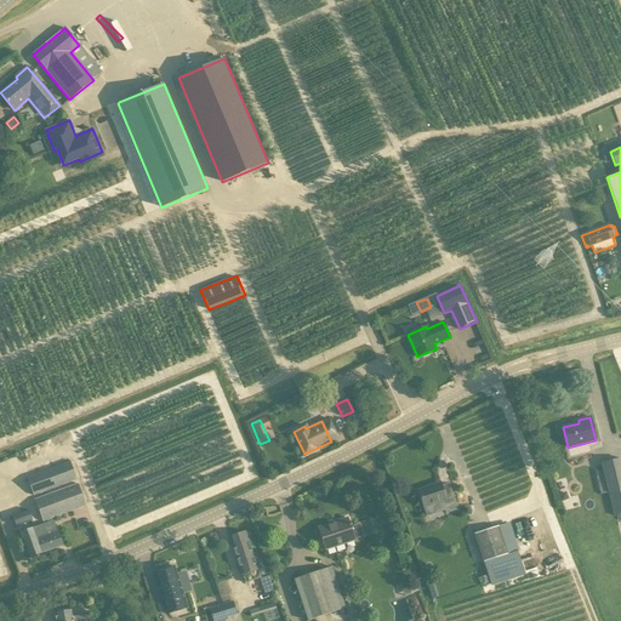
[(608,494),(609,494),(614,516),(620,514),(620,457),(600,463),(602,467),(594,469),(600,494),(608,493),(608,494)]
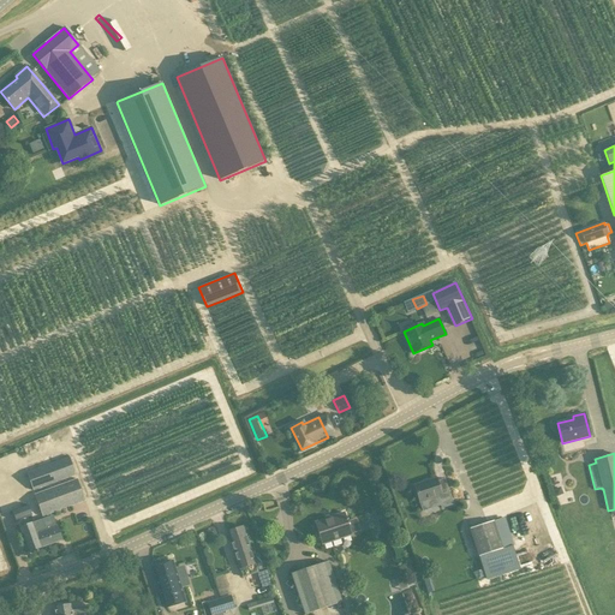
[(34,491),(77,475),(70,457),(52,463),(27,472),(34,491)]
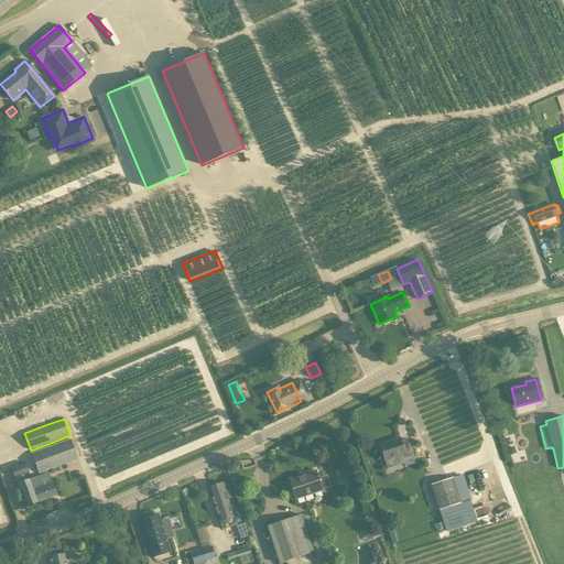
[(72,438),(32,453),(39,474),(78,459),(72,438)]
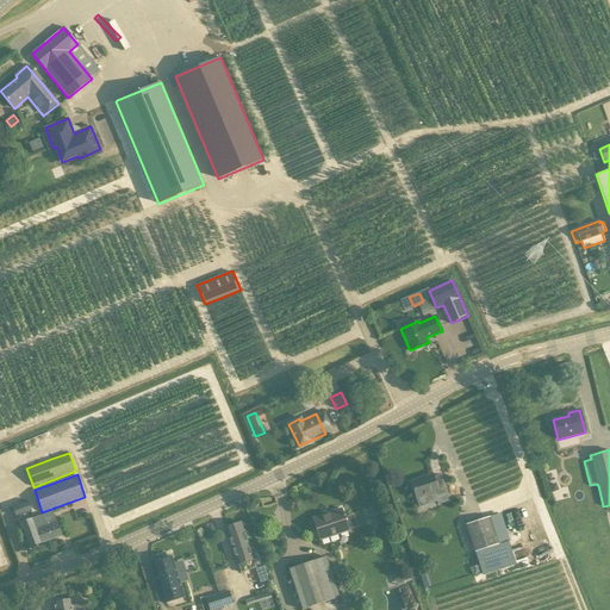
[(411,481),(416,498),(435,492),(439,503),(448,500),(444,489),(437,491),(433,474),(411,481)]
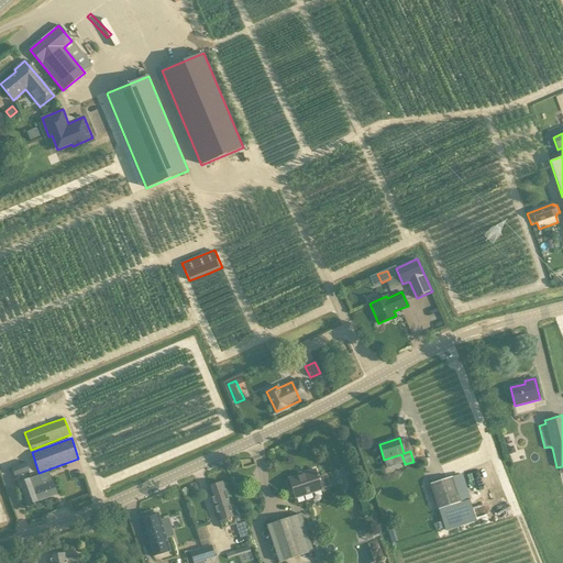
[(30,472),(26,463),(12,467),(14,477),(30,472)]
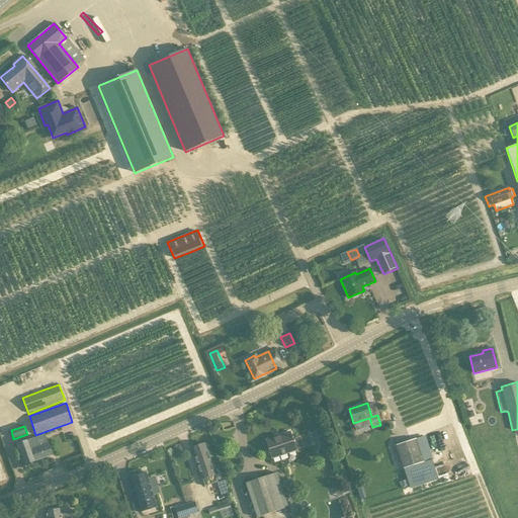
[(296,450),(295,449),(304,447),(300,437),(292,439),(290,432),(265,440),(271,459),(296,450)]
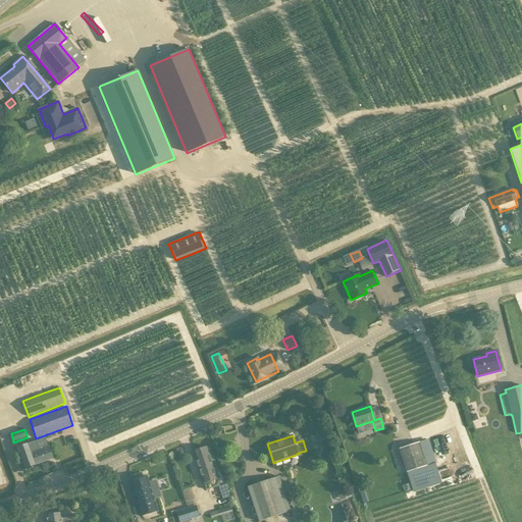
[(40,450),(34,452),(33,453),(29,444),(15,448),(23,469),(53,458),(49,447),(48,447),(47,442),(38,446),(40,450)]
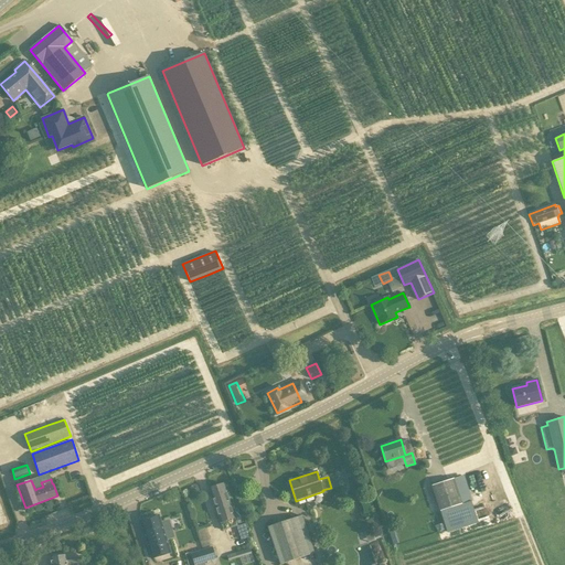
[(467,522),(465,513),(461,504),(454,479),(432,486),(443,521),(451,518),(455,525),(467,522)]
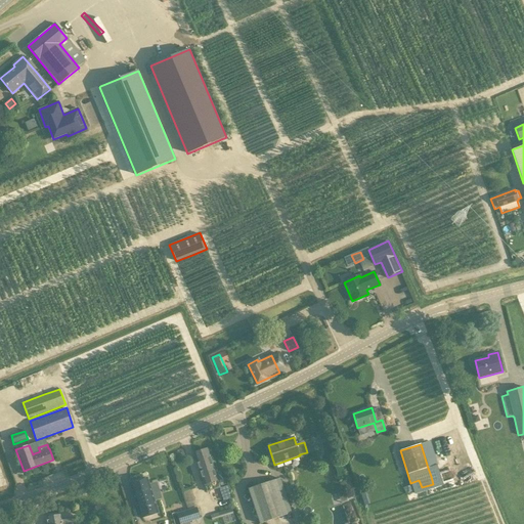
[(207,492),(220,488),(207,449),(194,453),(207,492)]
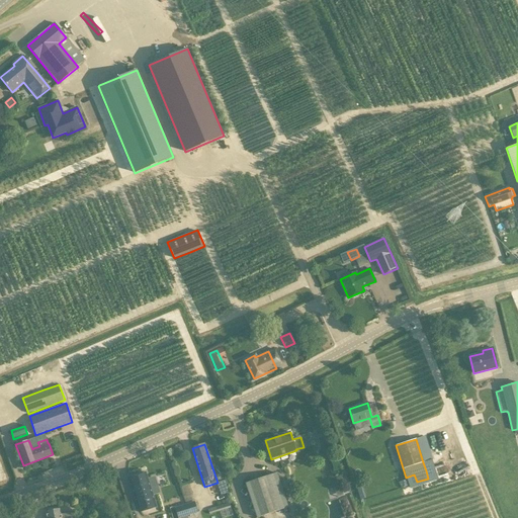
[(472,475),(480,471),(473,453),(465,455),(472,475)]
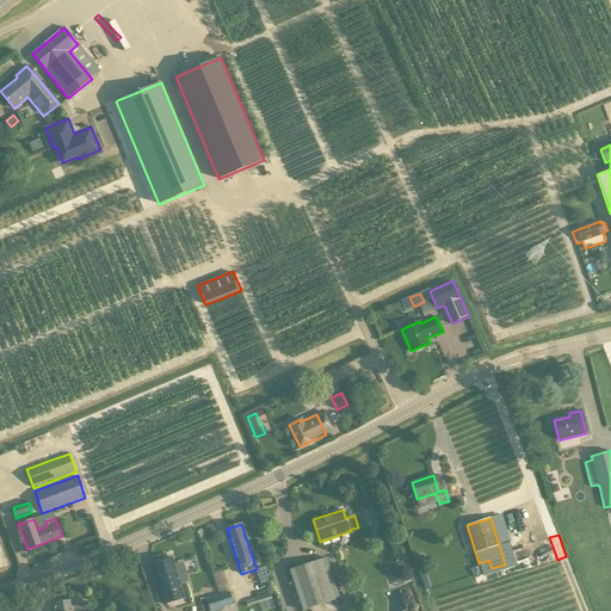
[(184,598),(171,557),(152,563),(165,604),(184,598)]
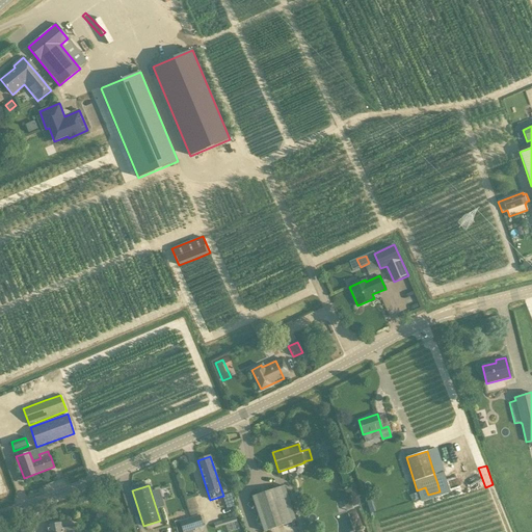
[(285,485),(251,497),(264,531),(296,521),(285,485)]
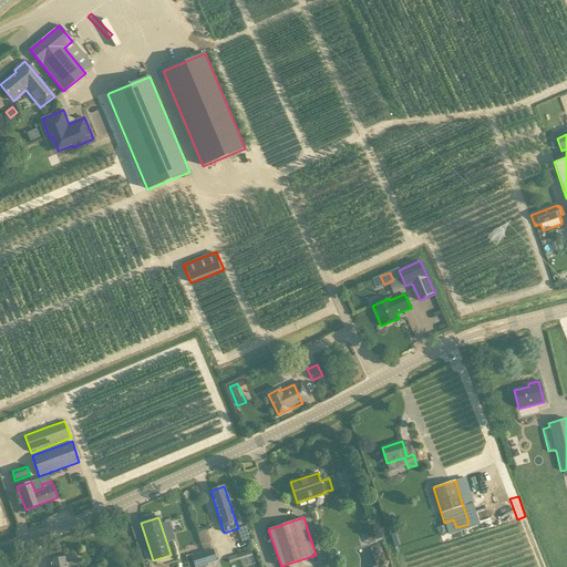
[(246,526),(237,528),(241,542),(250,539),(246,526)]
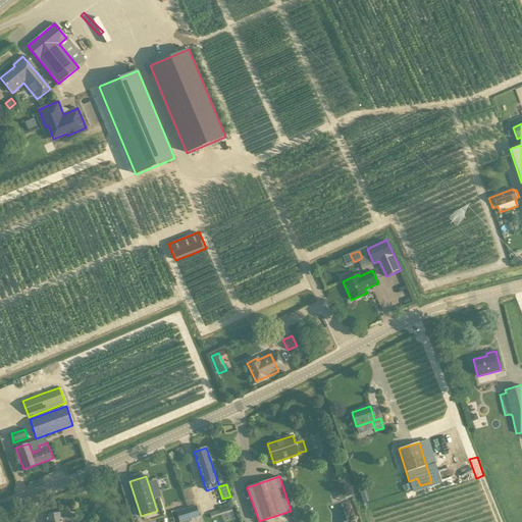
[(180,489),(185,505),(195,503),(191,487),(180,489)]
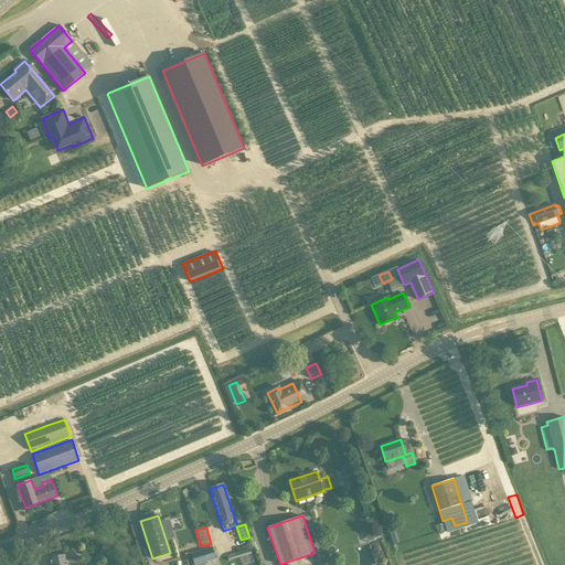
[(194,564),(215,557),(212,547),(191,554),(194,564)]
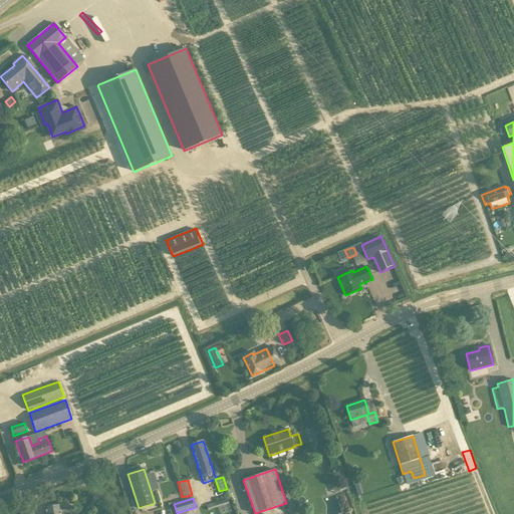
[(206,505),(208,510),(229,504),(227,499),(206,505)]
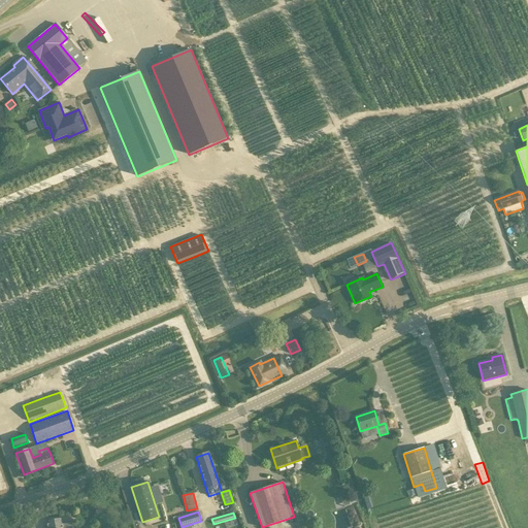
[(61,519),(59,519),(46,521),(46,527),(71,527),(67,527),(66,524),(62,524),(61,519)]
